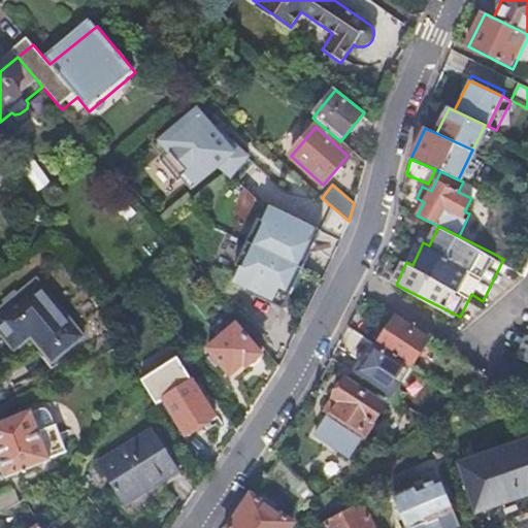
[(516,246),(508,261),(521,267),(527,253),(516,246)]
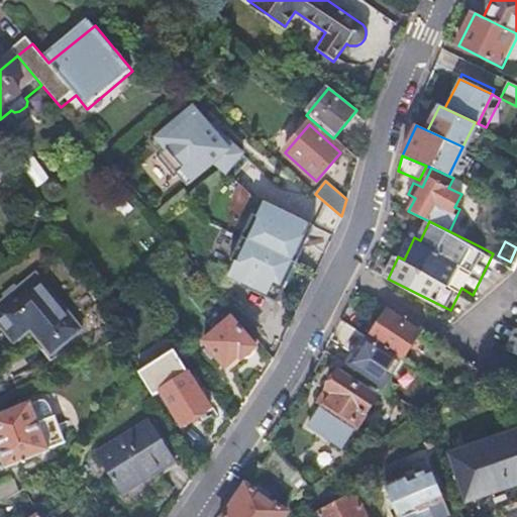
[(35,284),(0,311),(0,328),(13,344),(31,330),(54,358),(82,335),(52,297),(47,299),(35,284)]
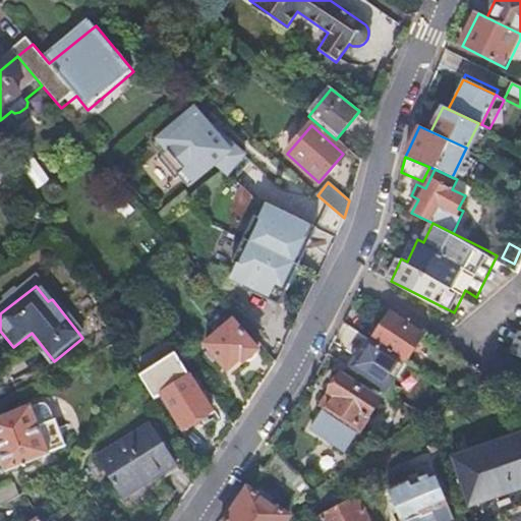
[(391,314),(371,342),(398,358),(404,363),(423,337),(391,314)]
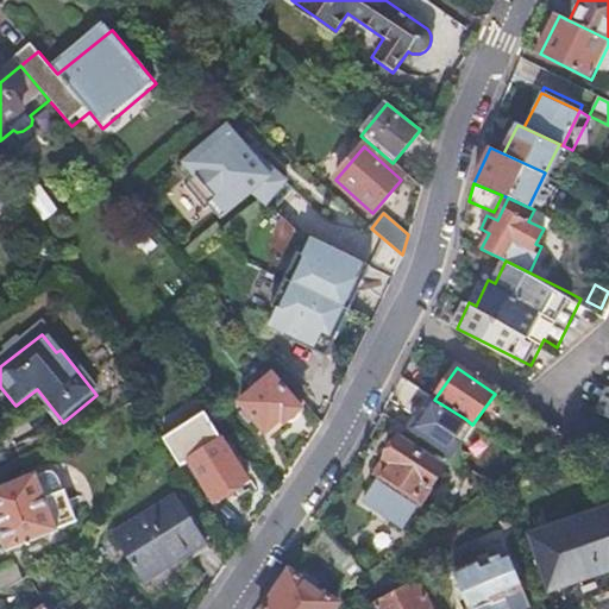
[(272,378),(240,405),(268,439),(299,413),(272,378)]
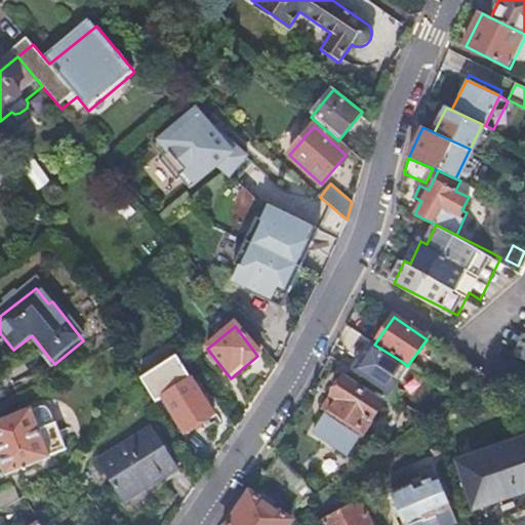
[(524,335),(524,336),(514,358),(524,362),(524,335)]
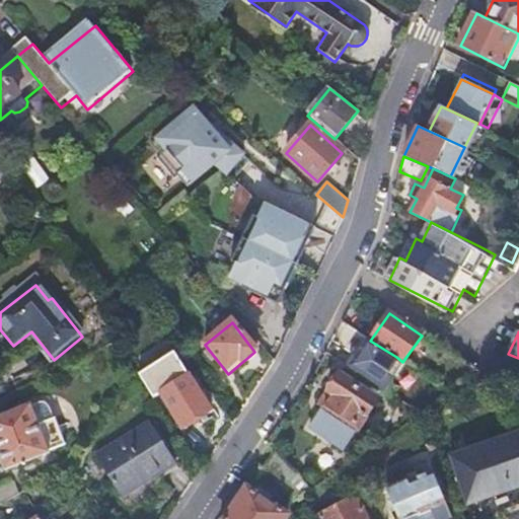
[(356,358),(348,369),(382,390),(389,380),(383,376),(396,357),(370,341),(357,359),(356,358)]
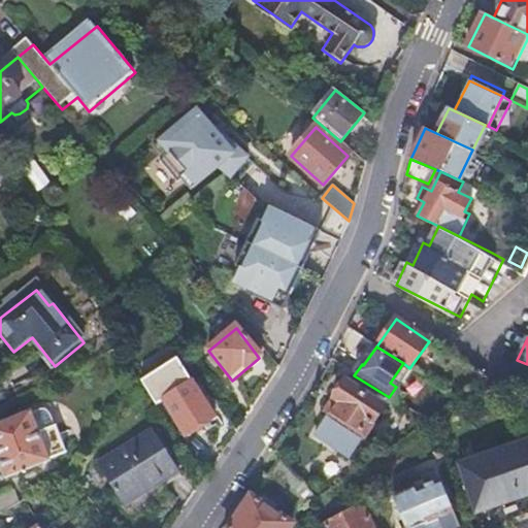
[(180,392),(167,401),(191,437),(218,421),(188,374),(175,383),(180,392)]
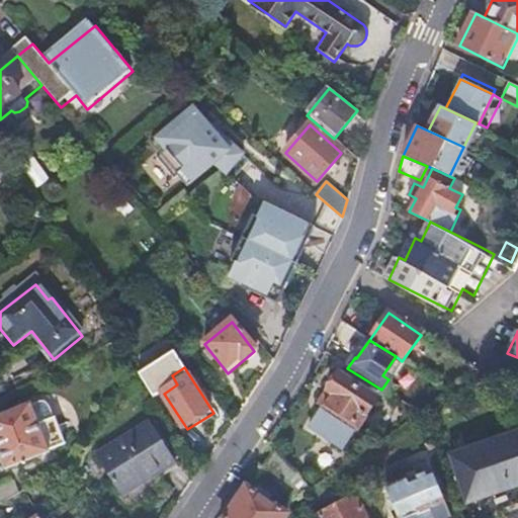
[(313,403),(319,407),(322,409),(319,412),(317,411),(304,428),(336,451),(349,433),(345,430),(347,427),(351,430),(372,401),(334,372),(313,403)]
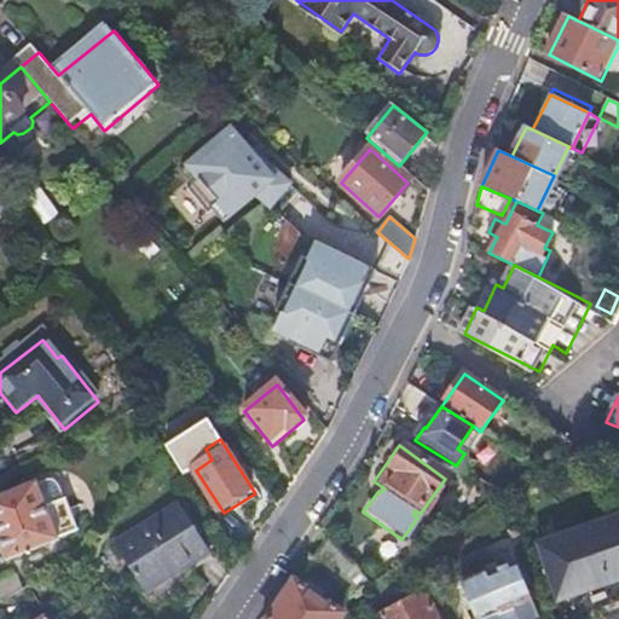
[(35,479),(0,496),(0,538),(11,561),(82,527),(67,496),(48,505),(35,479)]
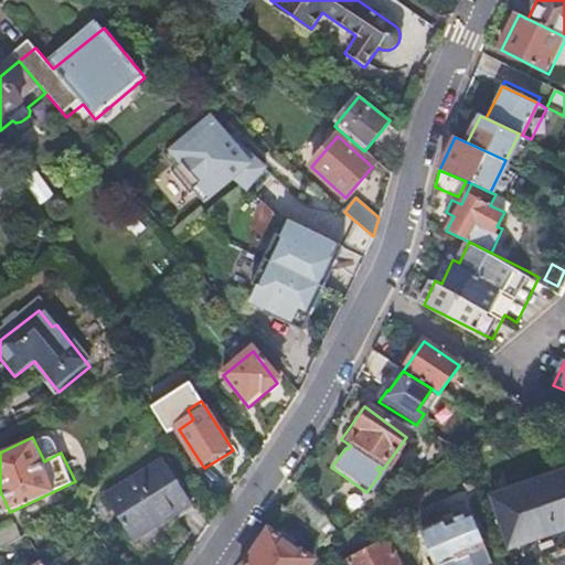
[(162,460),(100,500),(130,545),(192,507),(162,460)]
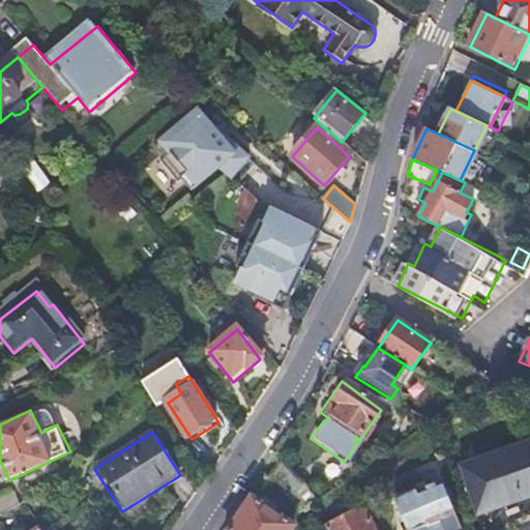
[(529,440),(458,467),(476,519),(529,498),(529,440)]
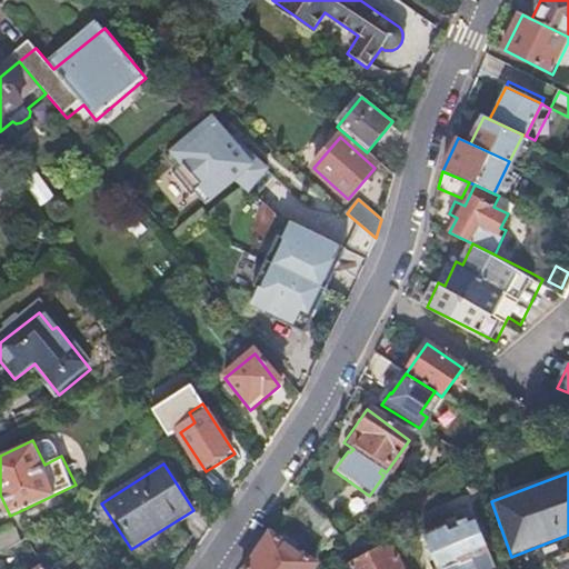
[(469,502),(476,500),(470,486),(463,488),(469,502)]
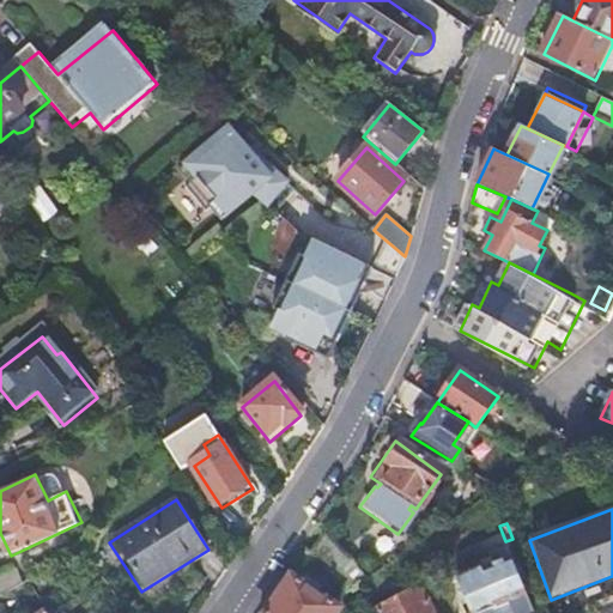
[(326,533),(311,556),(347,596),(368,581),(326,533)]
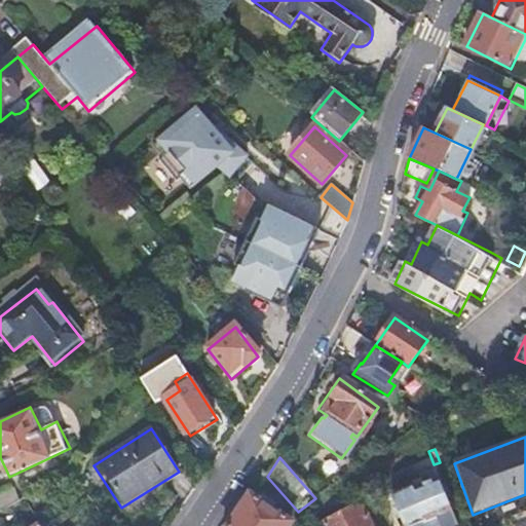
[(434,478),(430,468),(414,474),(416,478),(384,489),(398,525),(450,525),(451,525),(433,478),(434,478)]
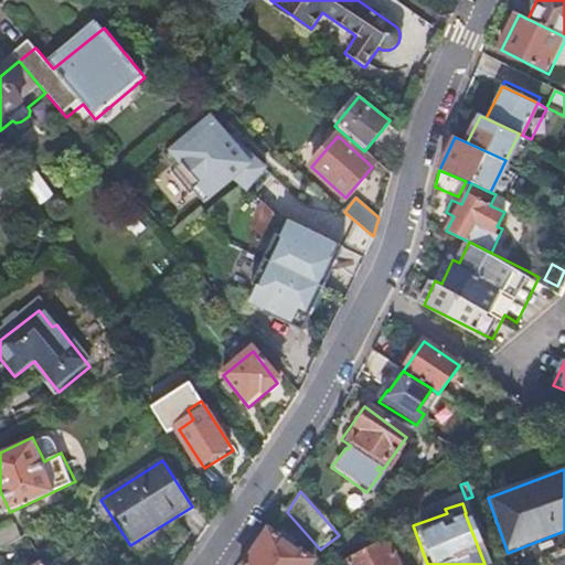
[(304,564),(266,540),(248,564),(304,564)]
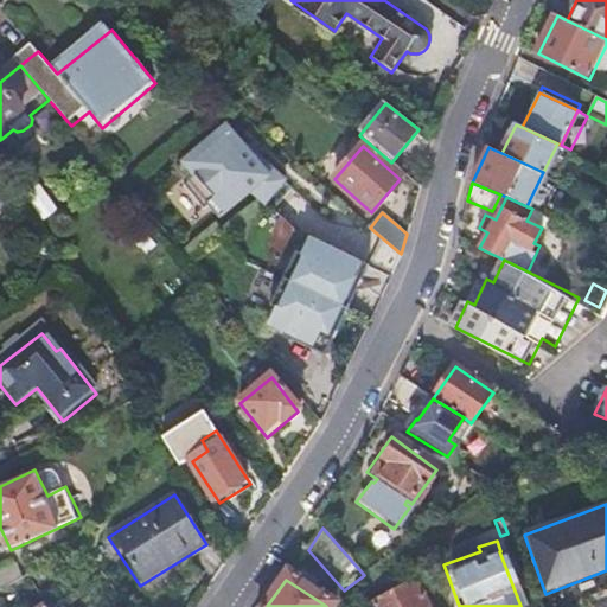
[(430,606),(419,583),(376,605),(377,606),(430,606)]
